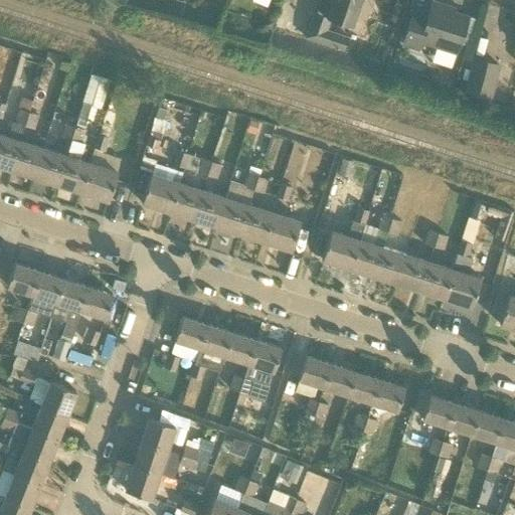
[(330,18),(352,26),(360,0),(333,0),(328,17),(314,13),(306,39),(344,51),(348,38),(326,31),(330,18)]
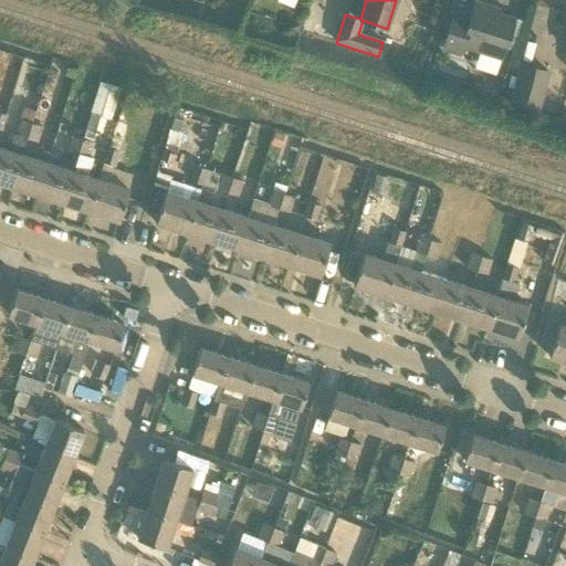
[(454,11),(442,48),(460,53),(462,45),(501,58),(514,18),(498,13),(500,9),(475,1),(470,17),(454,11)]
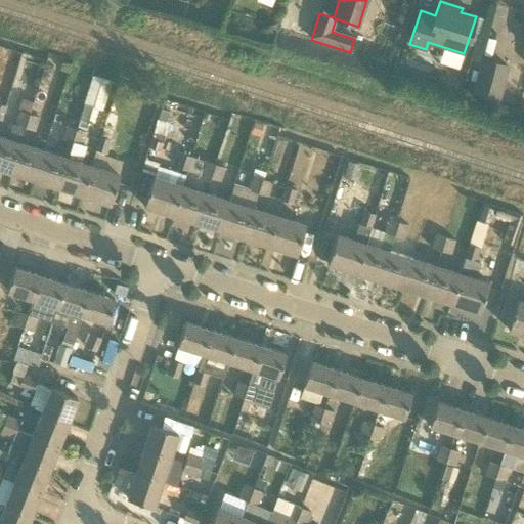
[(482,60),(473,93),(499,100),(508,67),(482,60)]
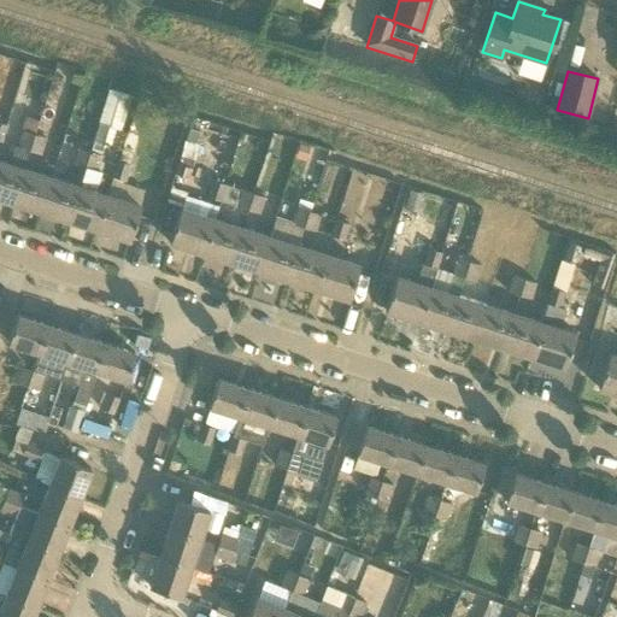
[(131,97),(111,90),(110,89),(90,151),(92,151),(87,168),(81,187),(70,221),(100,230),(111,197),(95,192),(101,172),(98,171),(105,146),(110,147),(116,129),(122,130),(131,97)]
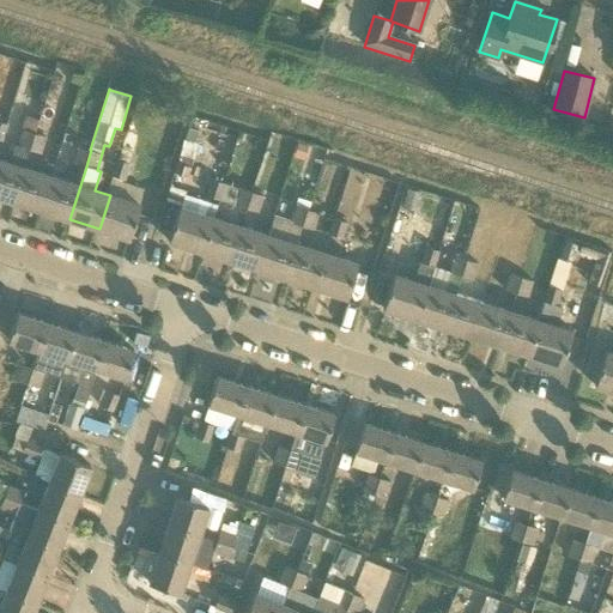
[(48,138),(59,105),(44,101),(40,119),(30,150),(29,151),(41,155),(47,137),(48,138)]
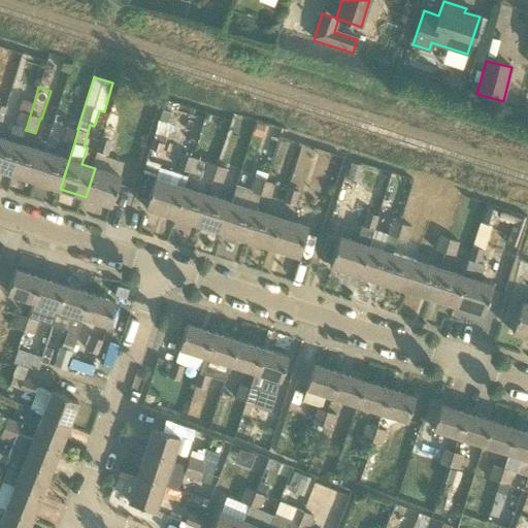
[(26,129),(34,102),(23,99),(20,111),(15,125),(26,129)]
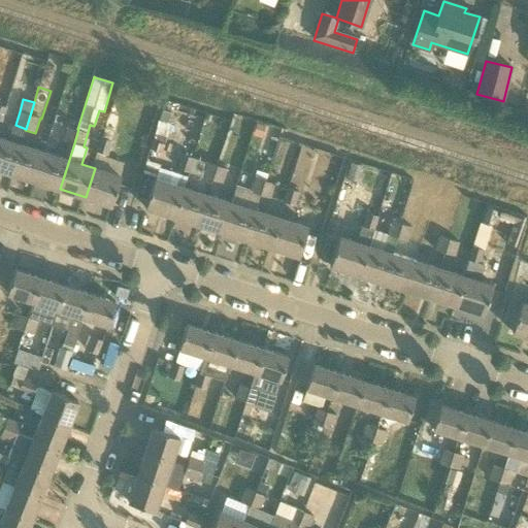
[(78,129),(77,129),(67,126),(63,139),(74,143),(78,129)]
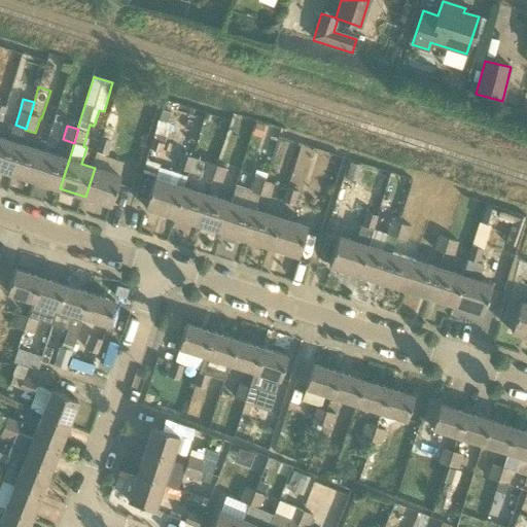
[(105,126),(102,137),(110,140),(113,129),(105,126)]
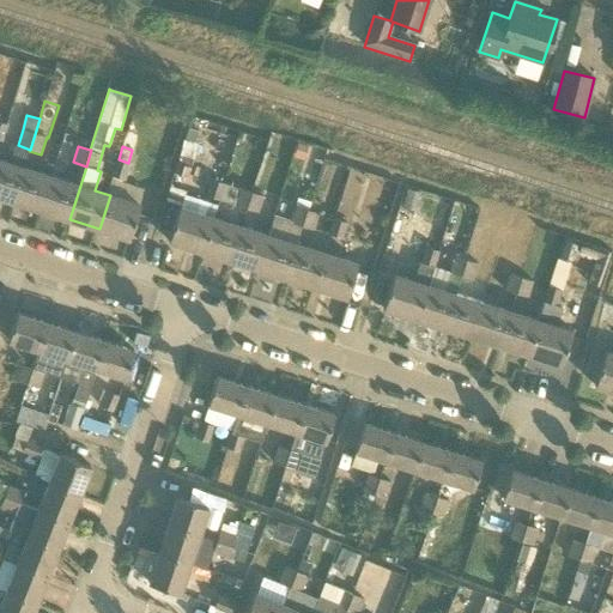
[(0,198),(11,201),(22,168),(0,159),(0,198)]
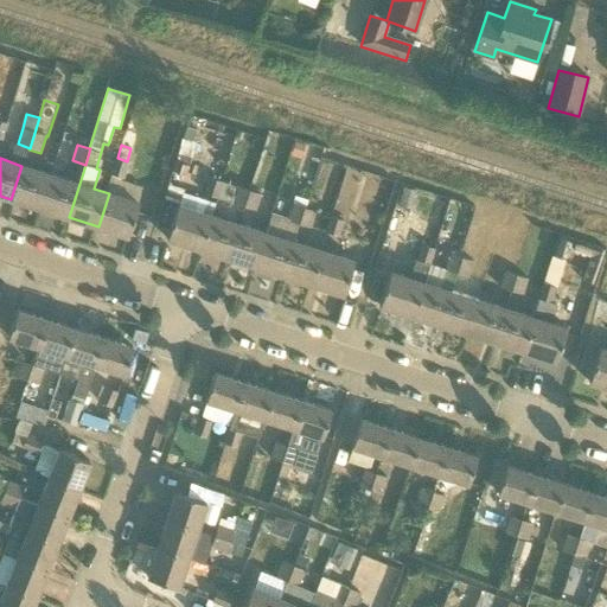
[(129,161),(127,161),(117,158),(112,174),(125,178),(129,161)]
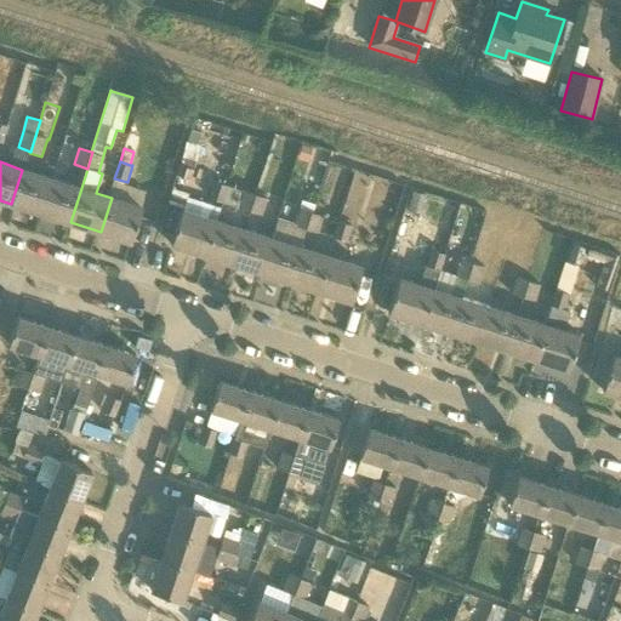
[(186,192),(193,169),(180,165),(172,188),(186,192)]
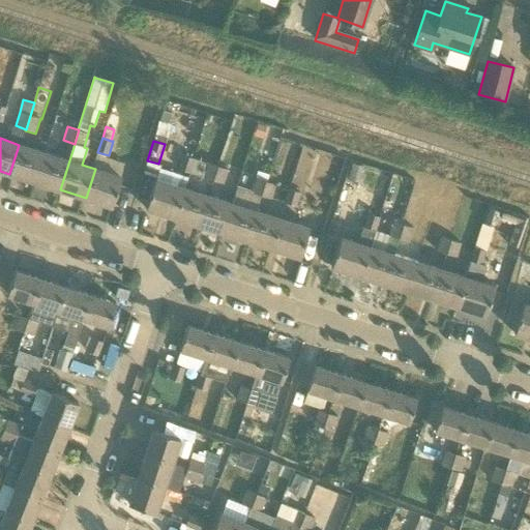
[(45,152),(21,145),(19,145),(9,174),(34,182),(45,152)]
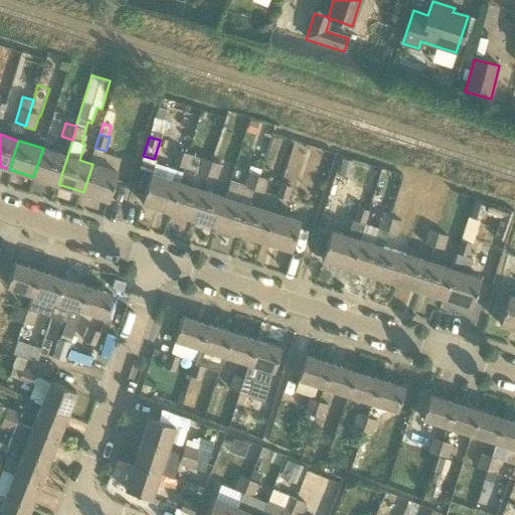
[(58,184),(67,156),(53,152),(43,148),(33,177),(58,184)]
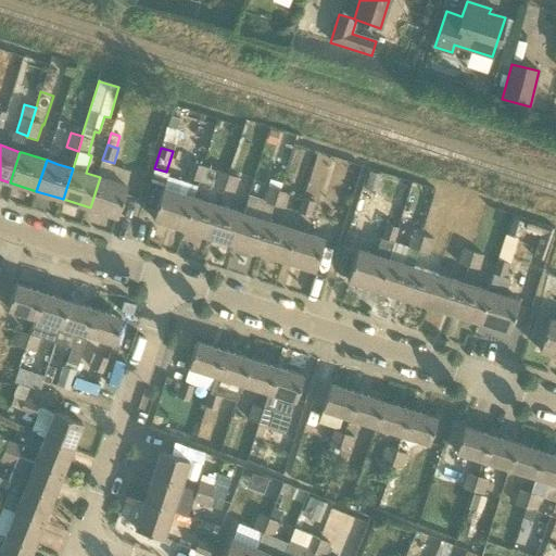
[(191,163),(187,177),(200,181),(204,166),(191,163)]
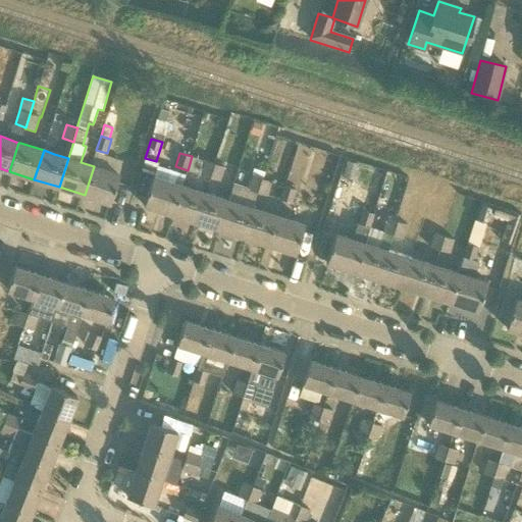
[(210,177),(214,164),(204,161),(201,174),(210,177)]
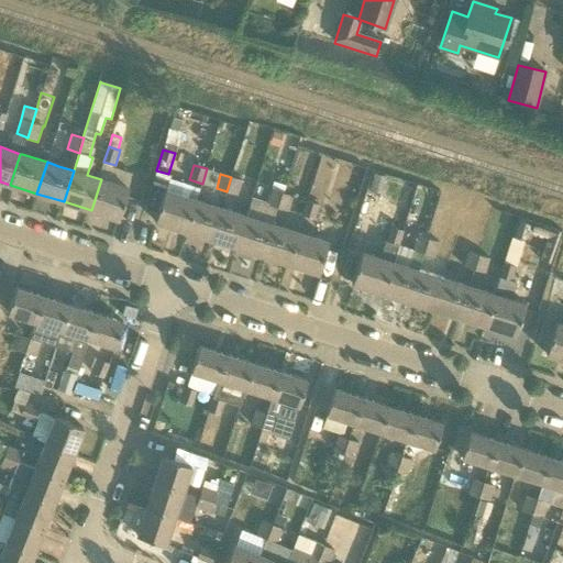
[(231,177),(227,191),(238,195),(242,179),(231,177)]
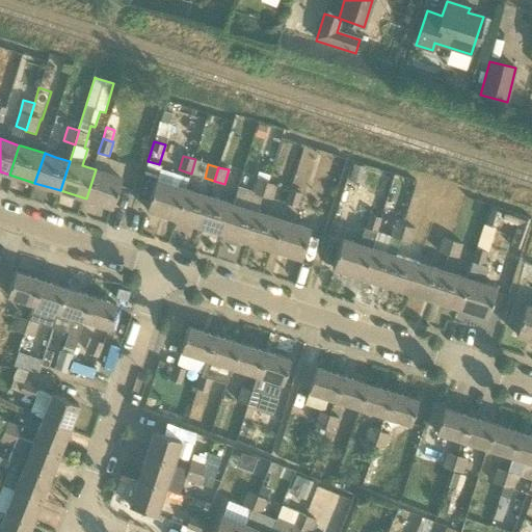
[(96,169),(86,198),(112,207),(122,178),(96,169)]
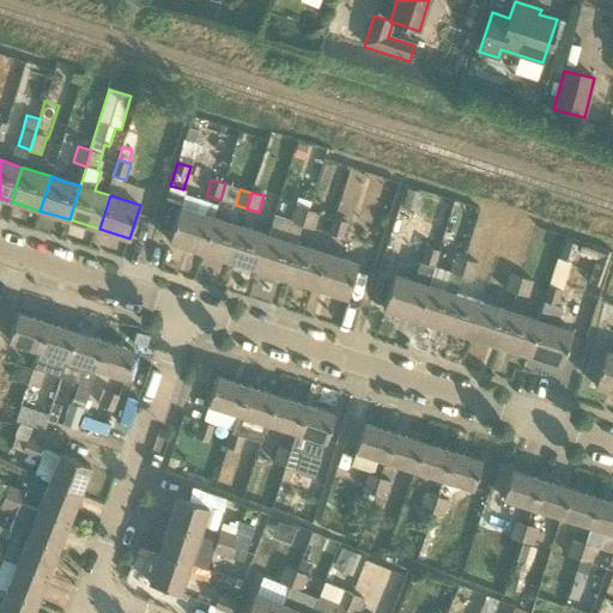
[(199,250),(213,205),(186,195),(182,210),(178,208),(169,241),(199,250)]
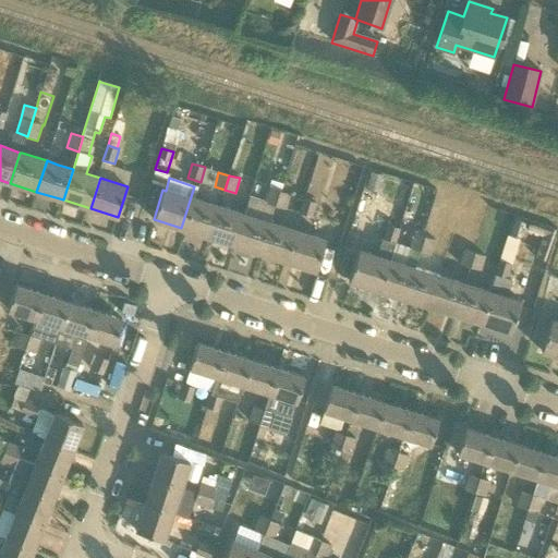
[(194,199),(197,187),(194,186),(181,228),(207,237),(217,206),(194,199)]
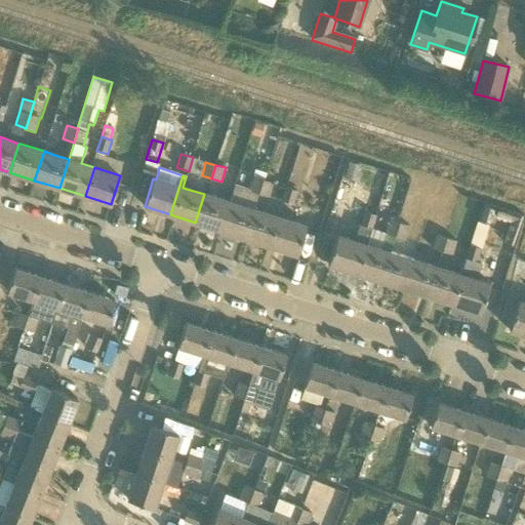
[(249,188),(248,190),(258,193),(263,179),(252,176),(249,188)]
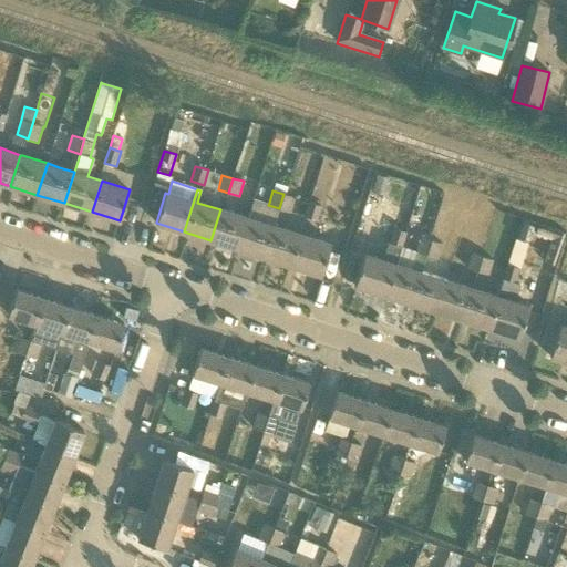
[(290,213),(295,197),(284,194),(279,208),(290,213)]
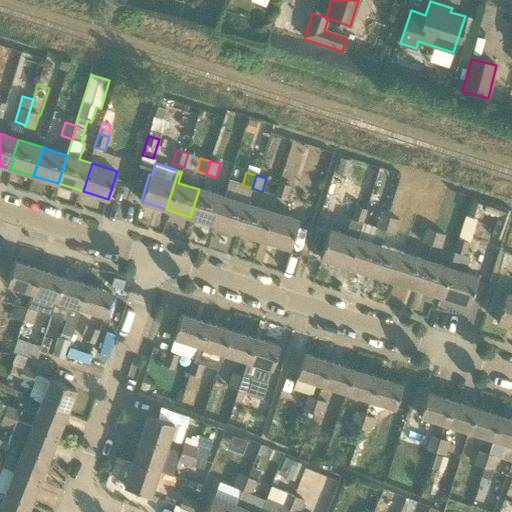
[(275,196),(286,199),(290,186),(279,182),(275,196)]
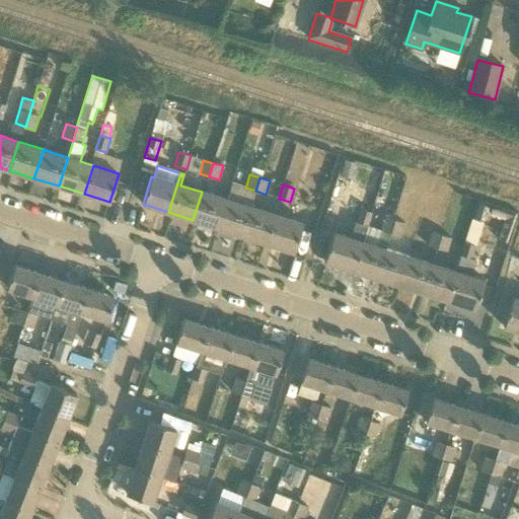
[(218,228),(227,200),(202,192),(193,220),(218,228)]
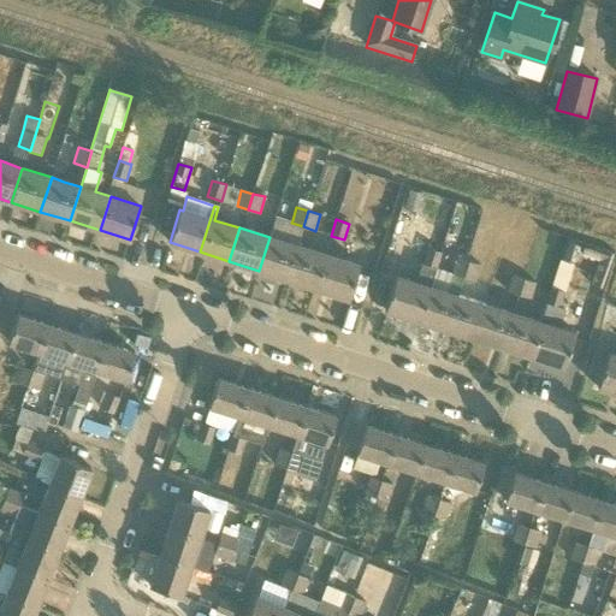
[(289,280),(300,247),(270,237),(259,271),(289,280)]
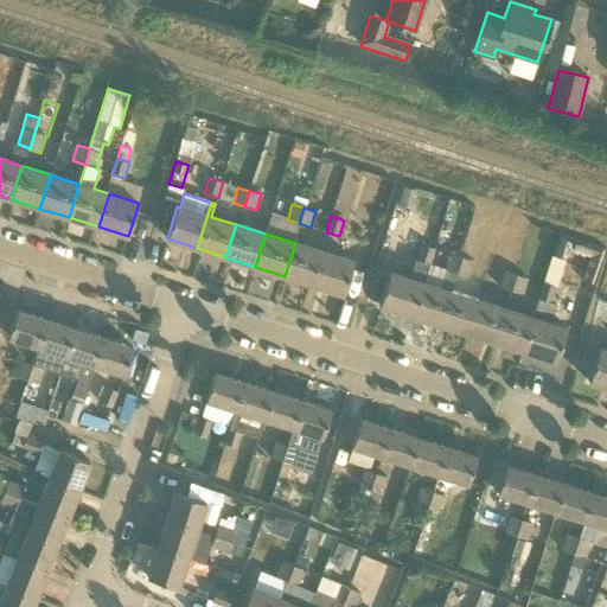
[(593,283),(605,250),(576,241),(573,251),(590,257),(582,281),(593,283)]
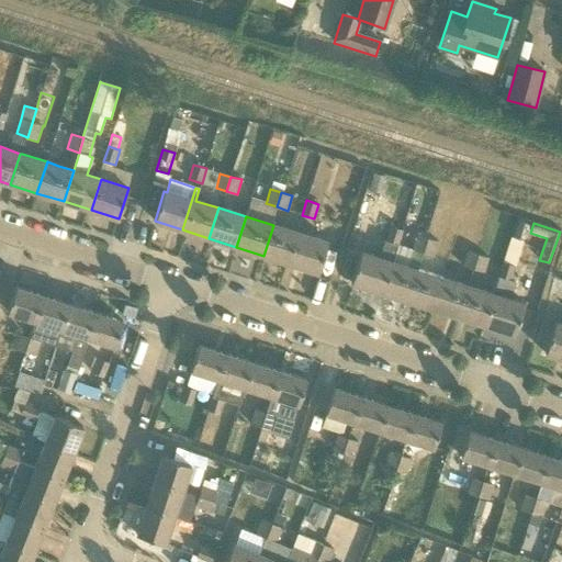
[(301,233),(296,232),(273,225),(263,256),(291,263),(301,233)]
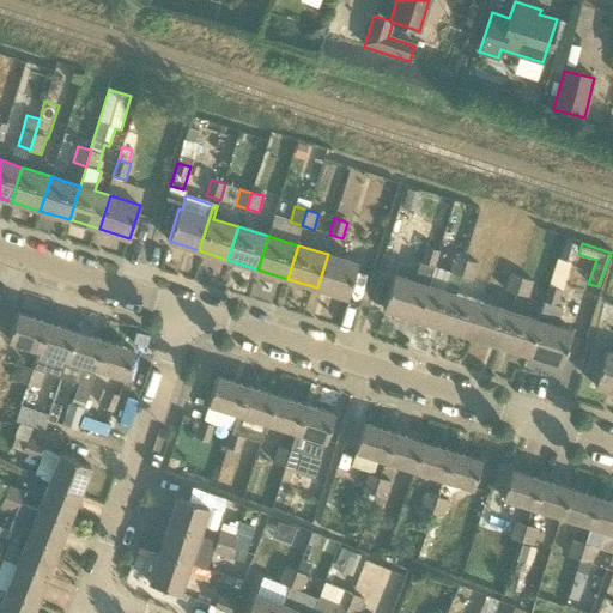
[(434,267),(438,253),(424,248),(419,262),(414,280),(394,274),(383,309),(413,319),(424,284),(428,285),(434,267)]
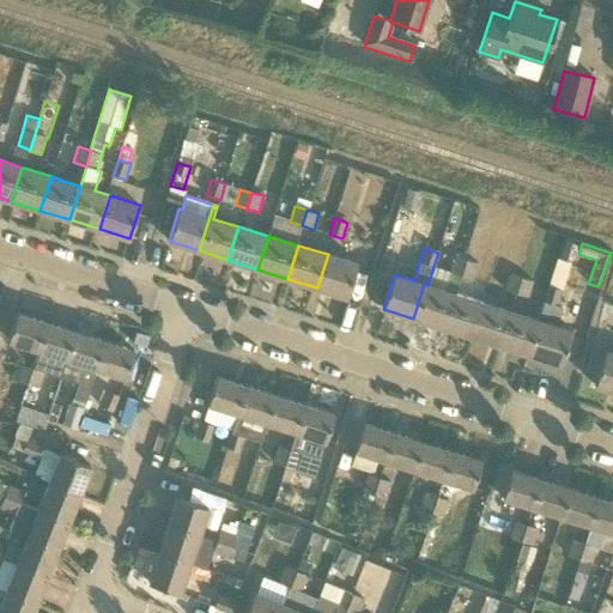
[(328,254),(317,287),(346,297),(357,263),(328,254)]
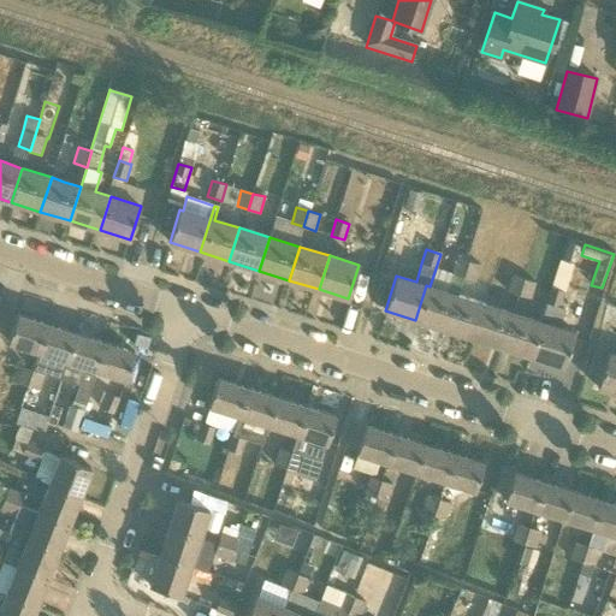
[(462,278),(467,262),(455,259),(450,274),(462,278)]
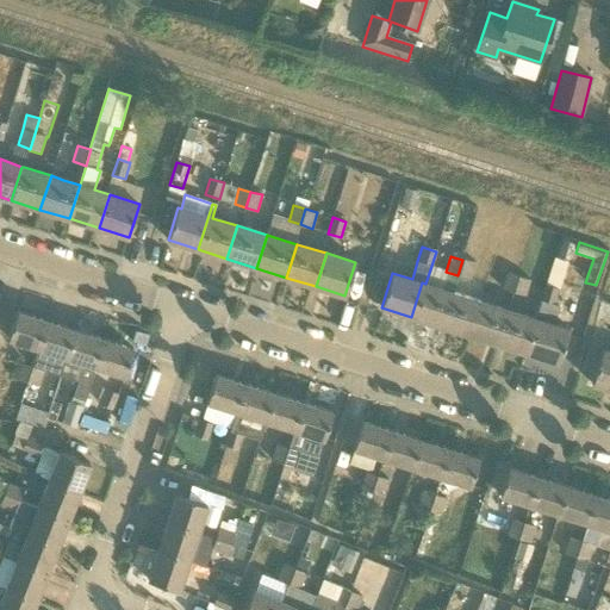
[(462,260),(458,275),(470,280),(474,263),(462,260)]
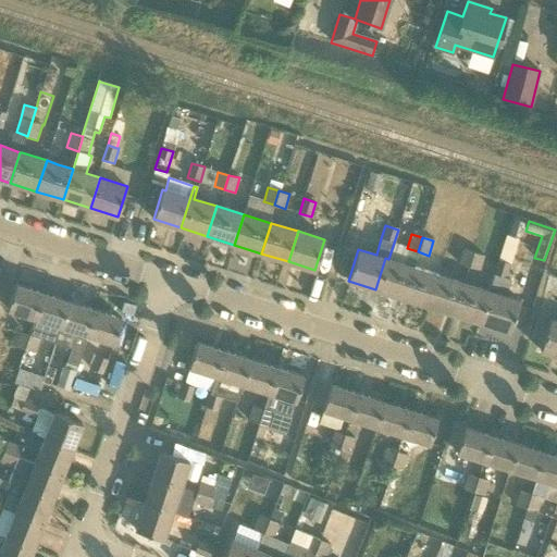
[(469,267),(473,252),(462,248),(458,263),(469,267)]
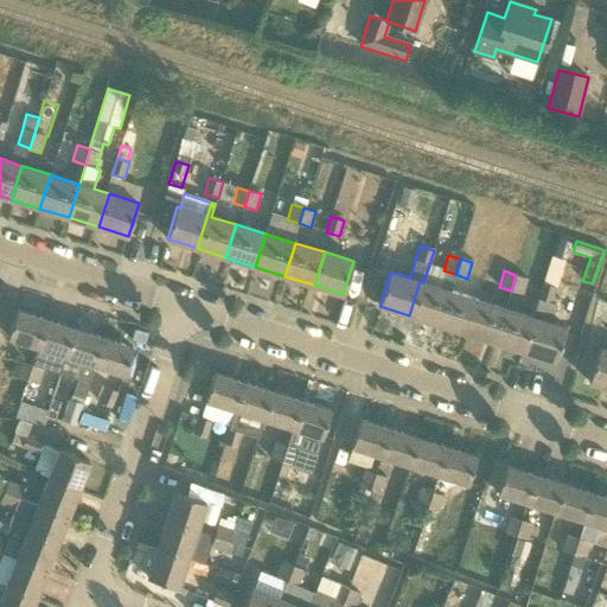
[(516,275),(511,291),(523,294),(528,279),(516,275)]
